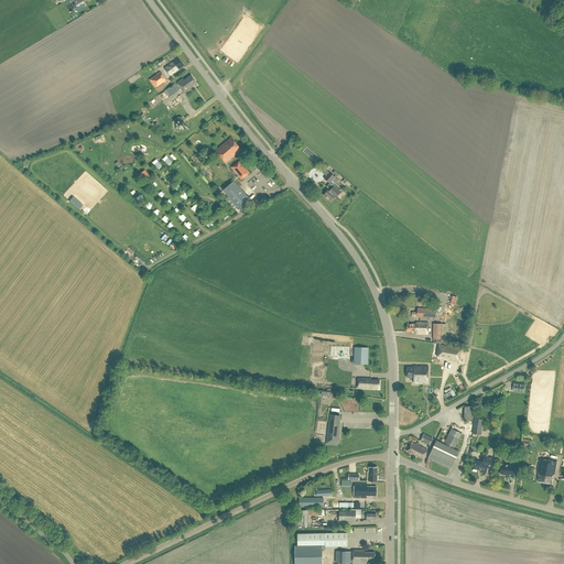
[(75,12),(86,6),(82,0),(73,0),(75,4),(72,6),(75,12)]
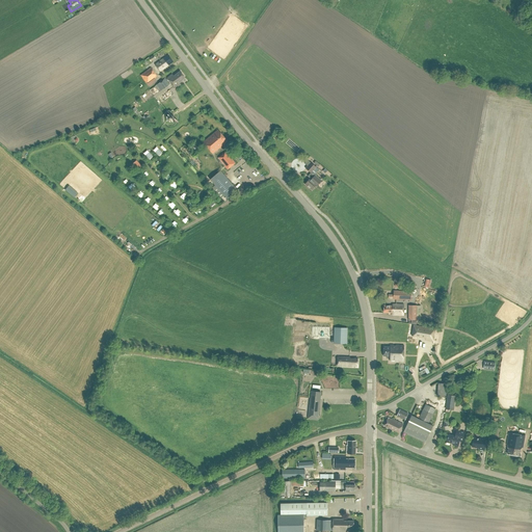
[(161,72),(175,61),(169,55),(156,64),(161,72)]
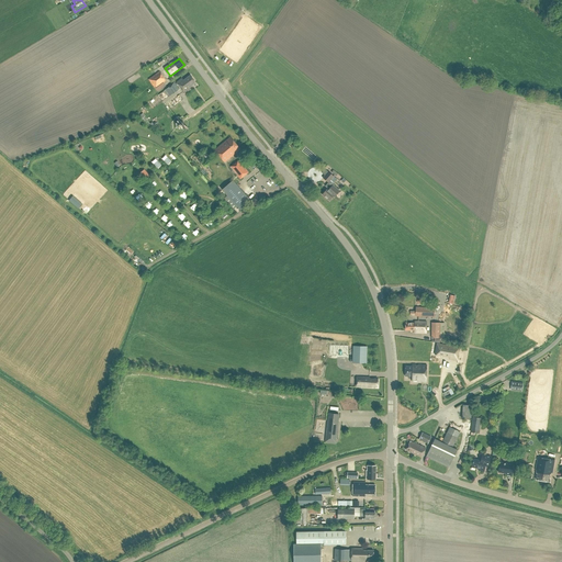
[(156,89),(167,81),(159,71),(148,80),(156,89)]
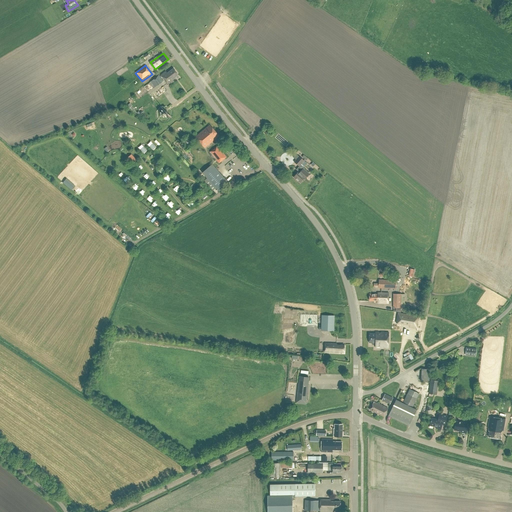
[(179,74),(174,68),(168,73),(167,71),(161,75),(169,85),(174,81),(173,80),(177,77),(176,76),(179,74)]
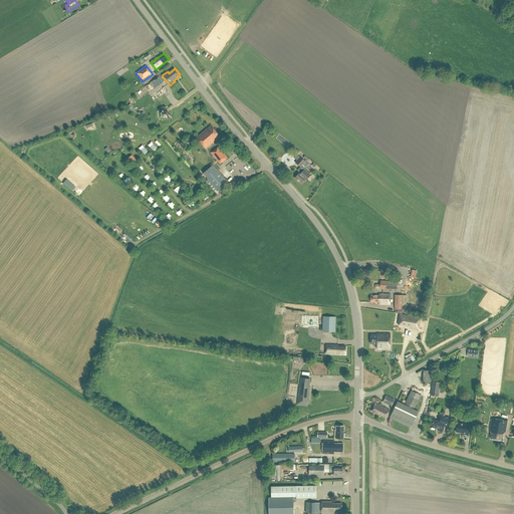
[(156,87),(165,81),(160,74),(154,79),(155,79),(152,82),(156,87)]
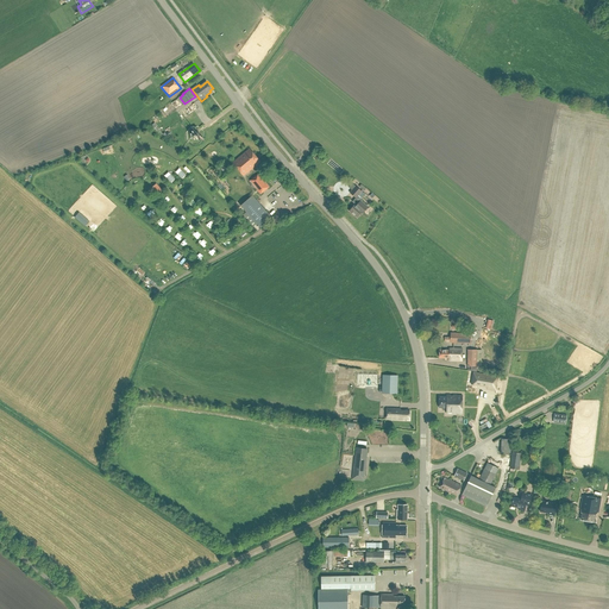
[(188,117),(201,107),(198,102),(184,111),(188,117)]
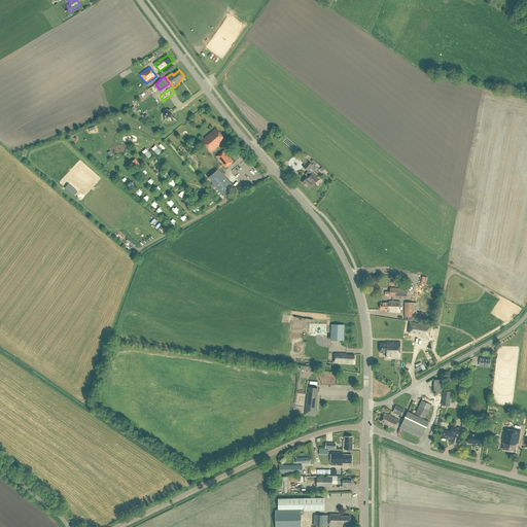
[(202,141),(211,152),(226,140),(217,129),(202,141)]
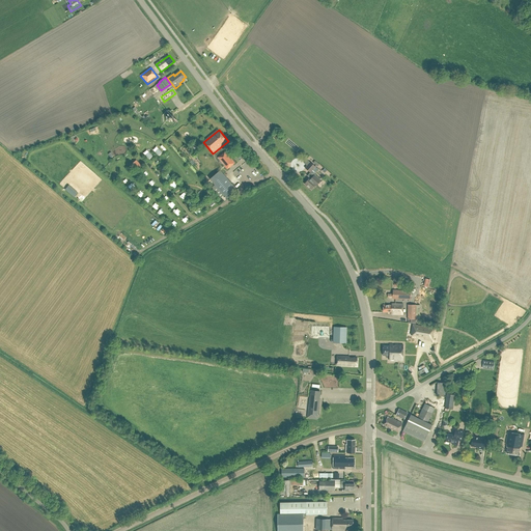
[(226,151),(218,158),(227,169),(234,163),(226,151)]
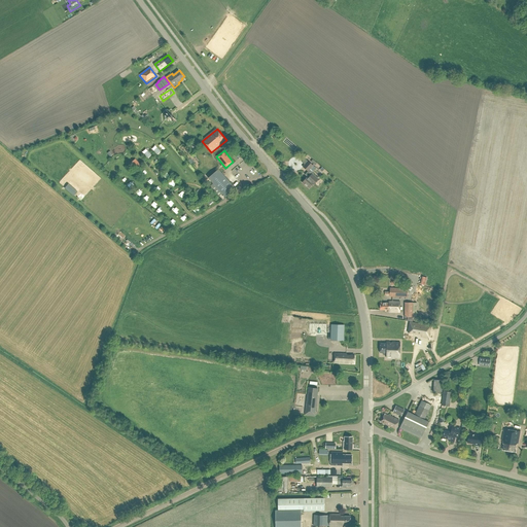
[(314,173),(310,170),(314,166),(309,161),(304,167),(308,171),(305,175),(308,177),(303,182),(309,188),(313,184),(314,185),(316,182),(315,180),(317,177),(313,174),(314,173)]
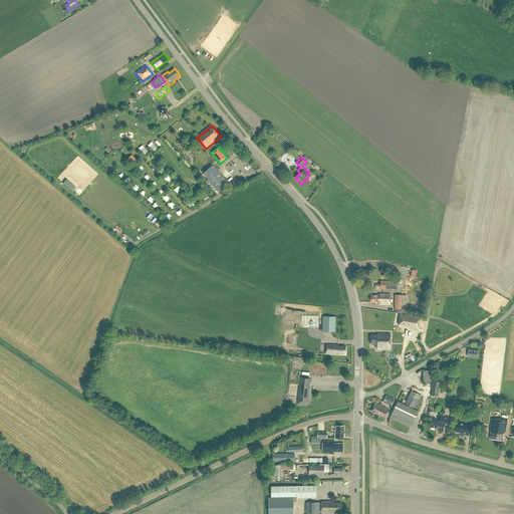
[(214,166),(204,174),(221,193),(230,184),(214,166)]
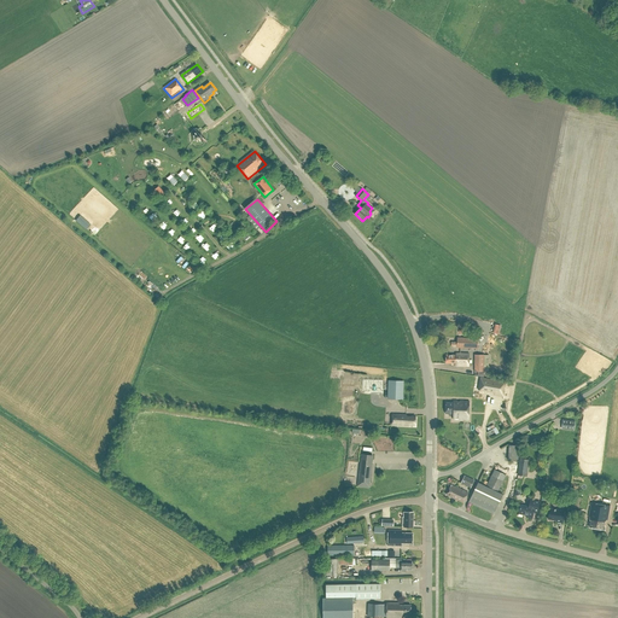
[(477,349),(478,338),(458,338),(458,349),(477,349)]
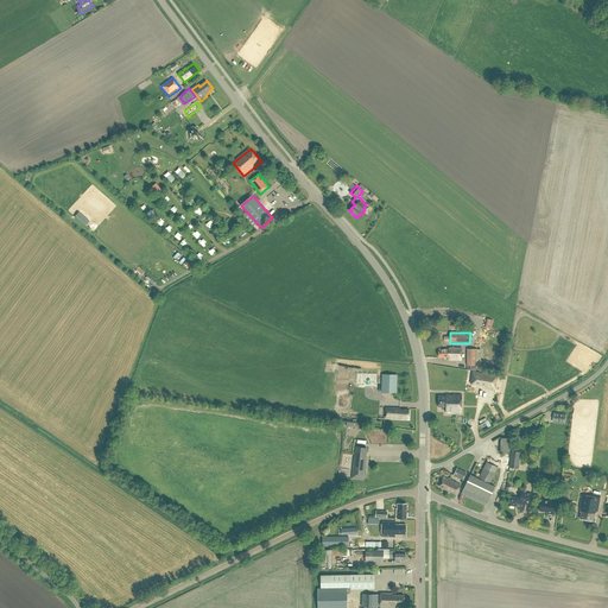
[(462,348),(457,347),(457,348),(449,348),(449,349),(439,349),(439,358),(449,358),(449,360),(461,360),(462,348)]
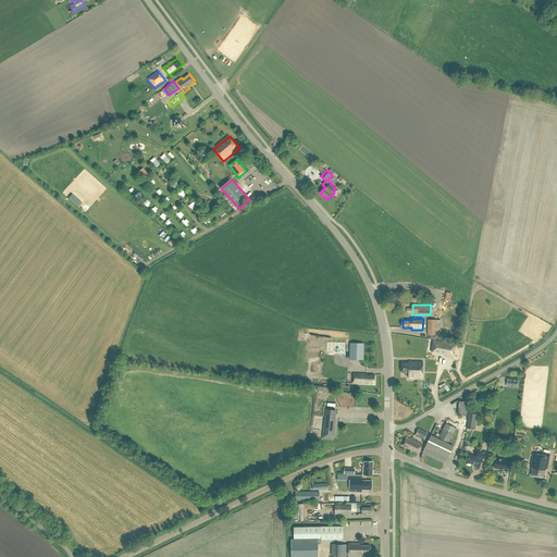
[(327,342),(326,353),(345,353),(345,343),(327,342)]
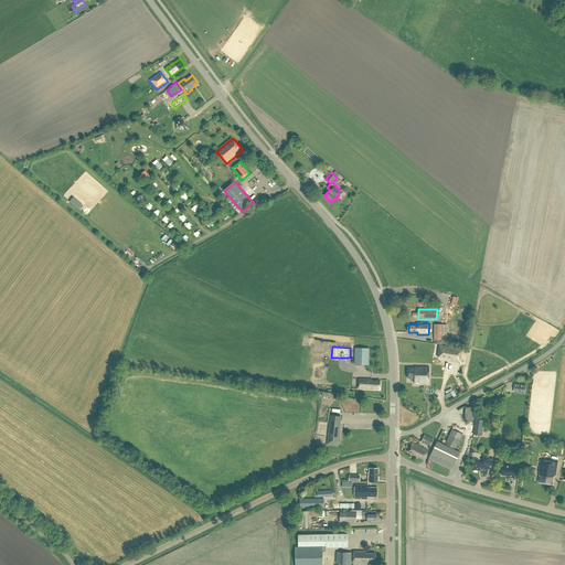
[(439,349),(438,358),(440,358),(452,360),(452,361),(456,362),(460,363),(462,351),(440,347),(439,349)]
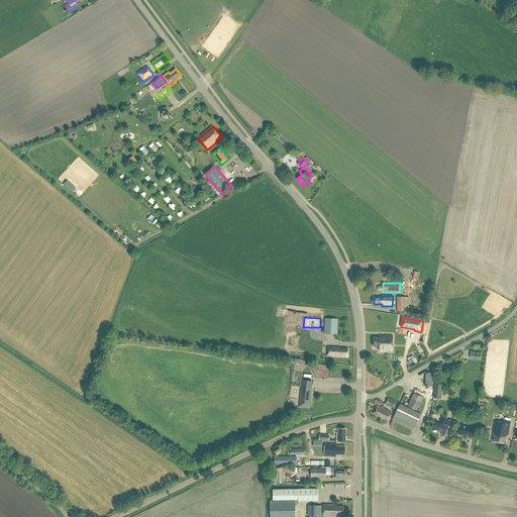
[(337,334),(338,319),(325,319),(324,334),(337,334)]
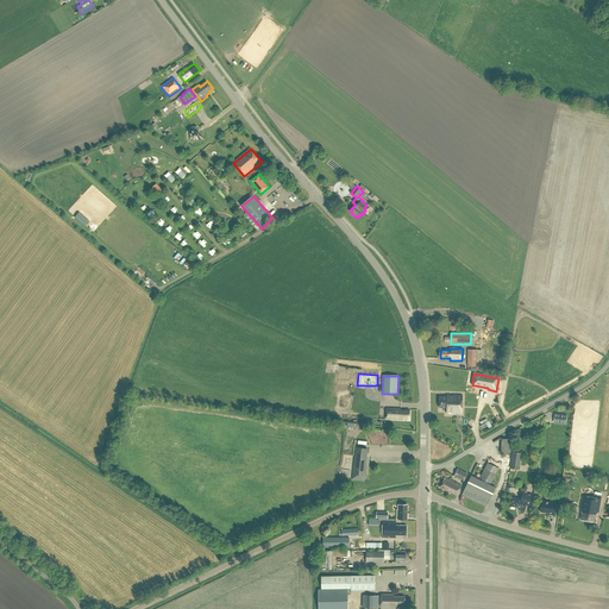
[(451,396),(451,395),(447,395),(447,396),(440,396),(439,408),(447,408),(447,413),(456,413),(456,408),(463,408),(463,395),(453,395),(453,396),(451,396)]
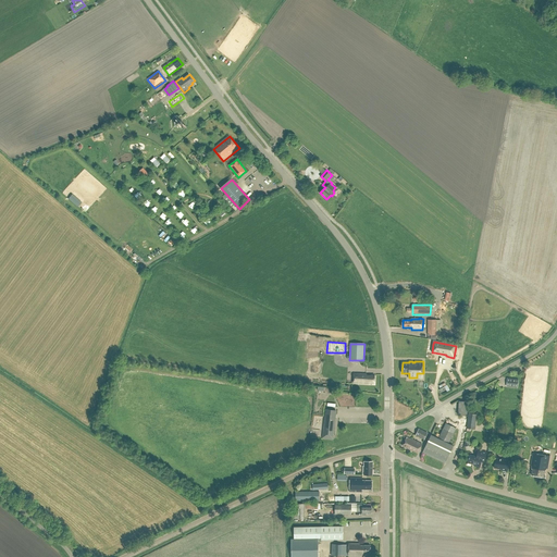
[(334,363),(334,375),(350,375),(350,364),(334,363)]
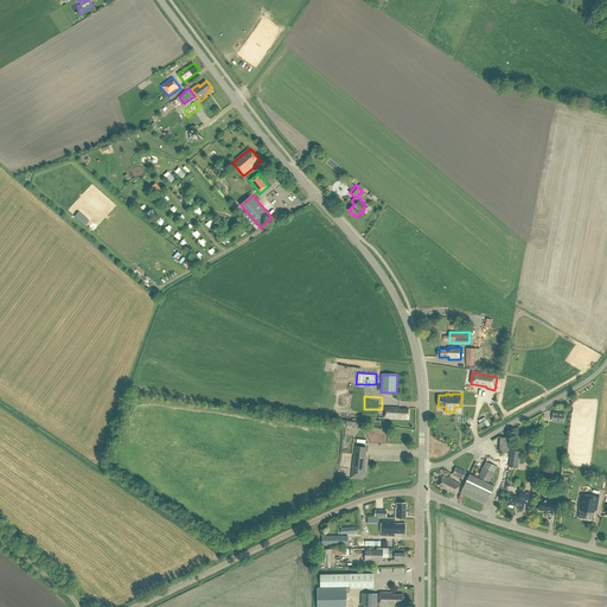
[(465,398),(465,409),(467,409),(467,414),(474,414),(475,398),(465,398)]
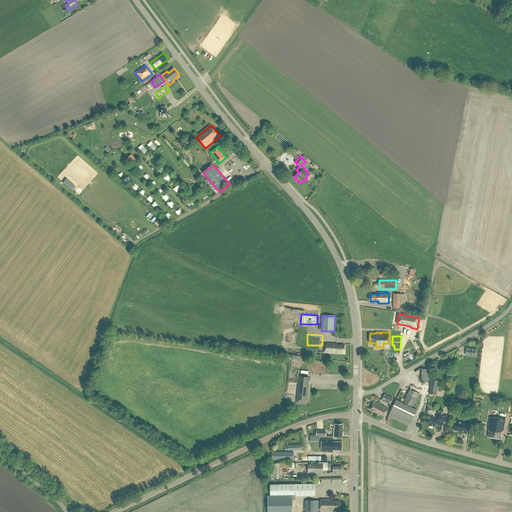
[(345,353),(346,345),(338,345),(338,344),(326,343),(326,352),(340,353),(345,353)]
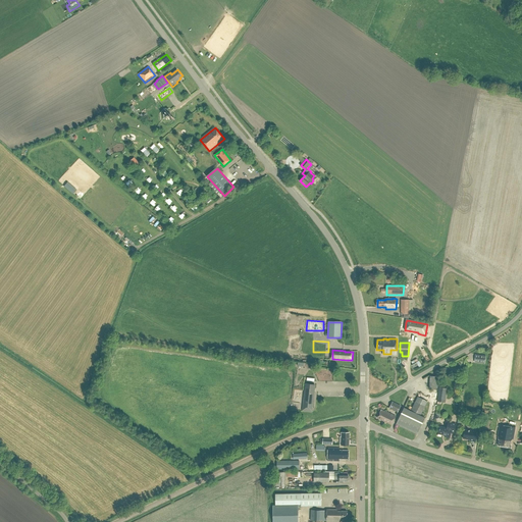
[(484,364),(485,355),(475,354),(474,363),(484,364)]
